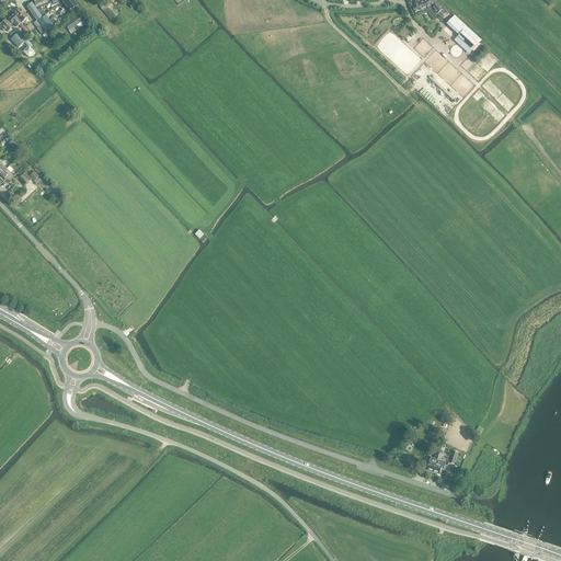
[(77,7),(71,0),(65,0),(63,2),(70,11),(77,7)]
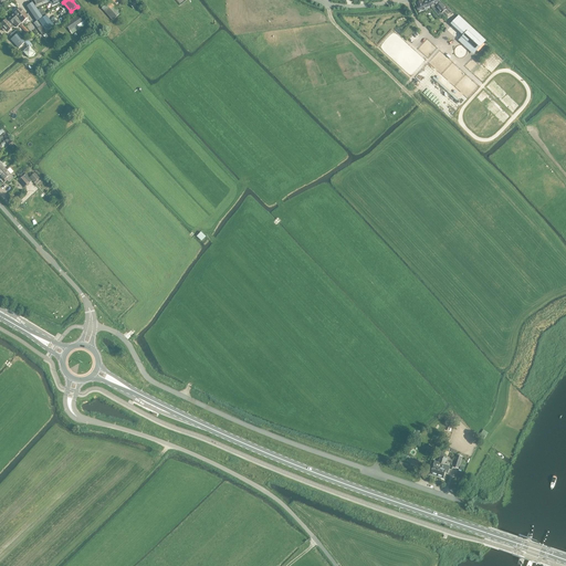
[(108,0),(101,8),(109,18),(115,12),(111,8),(113,6),(112,3),(114,2),(116,0),(111,0),(112,0),(109,2),(108,0)]
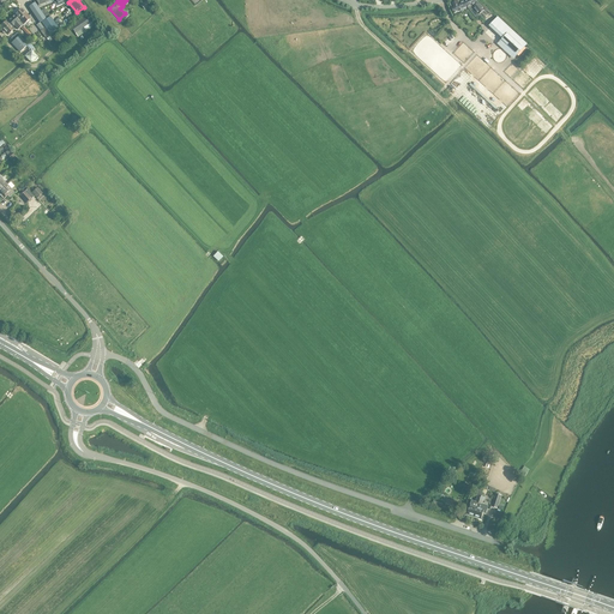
[(149,0),(144,5),(151,13),(157,8),(149,0)]
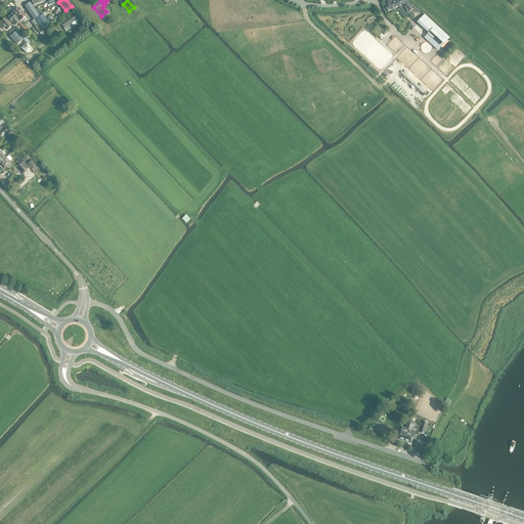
[(408,12),(412,9),(405,0),(404,1),(403,0),(398,0),(399,1),(392,4),(391,0),(384,4),(385,6),(387,11),(392,9),(393,9),(393,10),(395,9),(395,8),(399,6),(401,9),(402,8),(406,13),(408,12)]
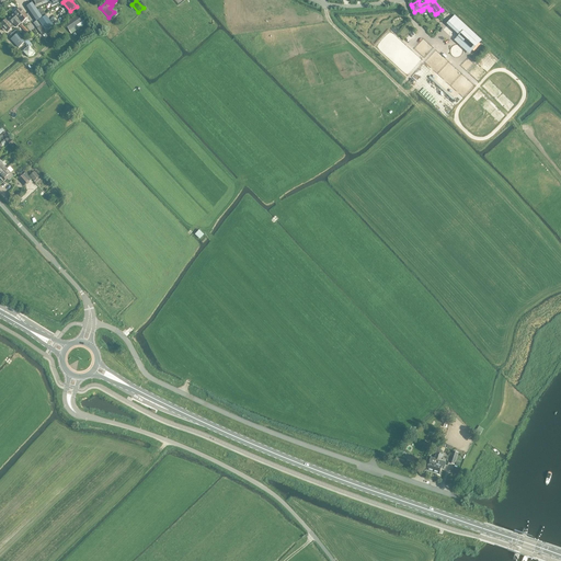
[(43,18),(35,7),(32,2),(26,7),(36,21),(43,18)]
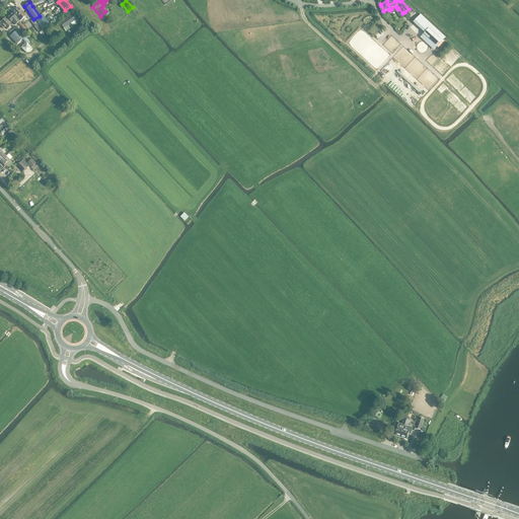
[(18,7),(16,9),(13,12),(20,20),(25,15),(18,7)]
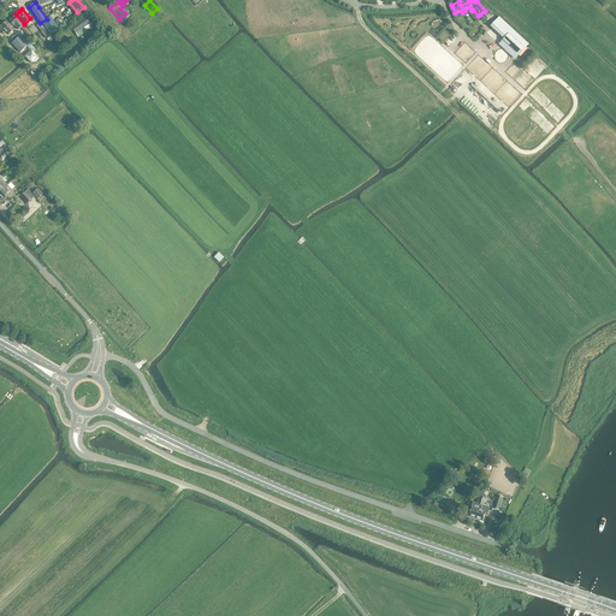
[(86,15),(70,25),(78,37),(94,27),(86,15)]
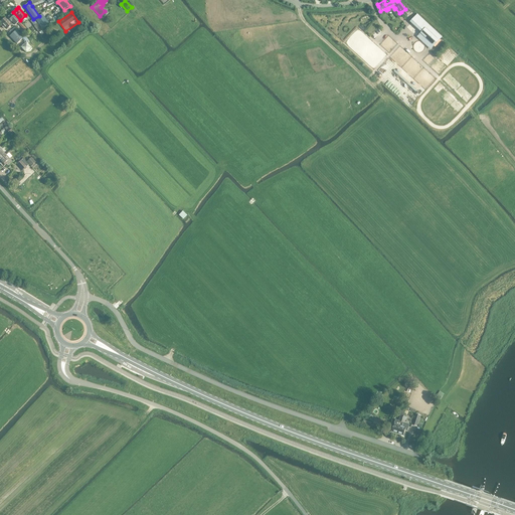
[(18,21),(12,13),(7,17),(12,22),(15,24),(18,21)]
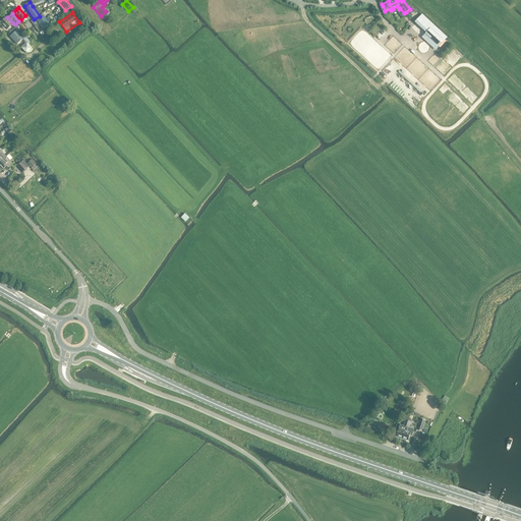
[(436,49),(446,38),(422,15),(412,27),(436,49)]
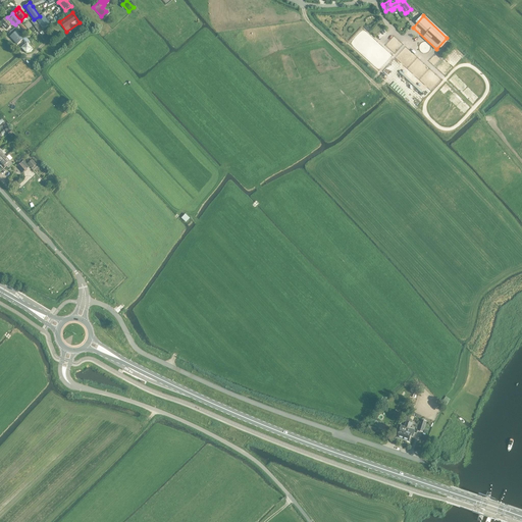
[(11,25),(5,18),(0,22),(3,27),(2,28),(4,30),(5,28),(7,30),(11,25)]
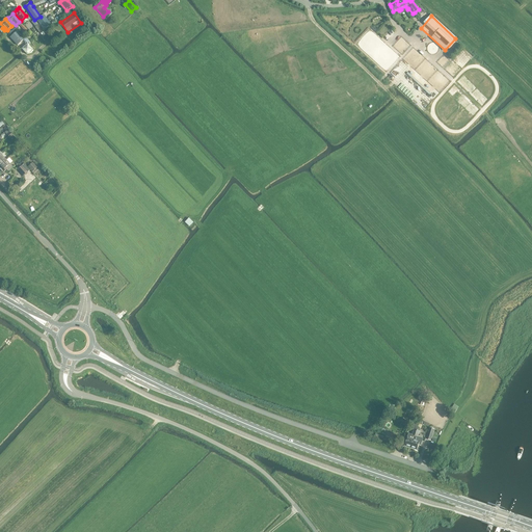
[(28,30),(21,23),(19,25),(25,32),(28,30)]
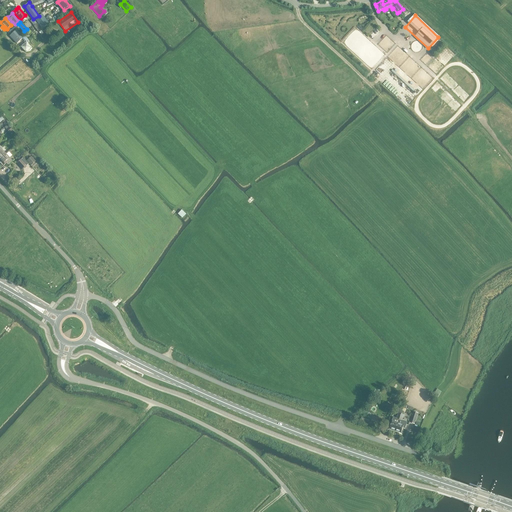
[(18,30),(15,26),(9,32),(11,34),(9,36),(16,44),(24,37),(17,30),(18,30)]
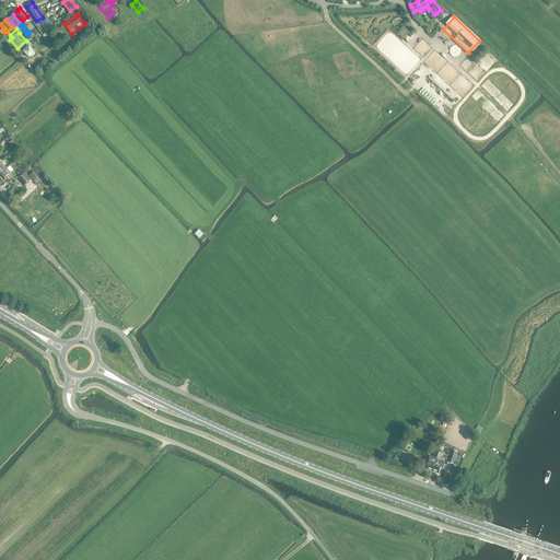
[(23,51),(28,57),(34,51),(28,46),(23,51)]
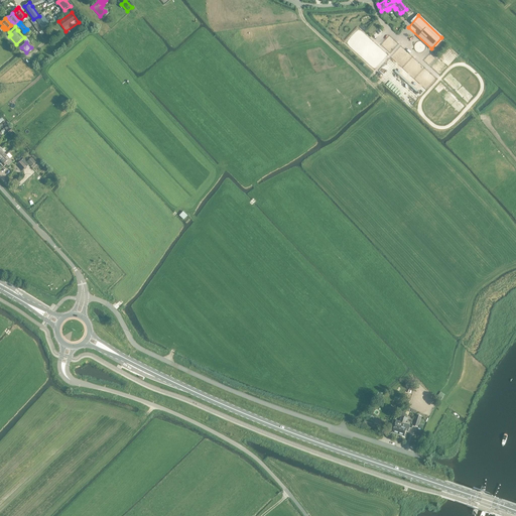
[(3,159),(0,162),(0,165),(2,168),(6,164),(8,166),(12,161),(9,158),(9,159),(5,155),(1,158),(3,159)]
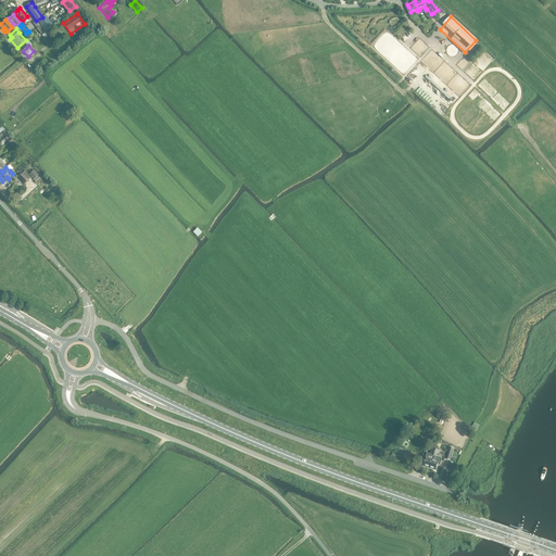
[(34,171),(29,174),(34,179),(38,176),(34,171)]
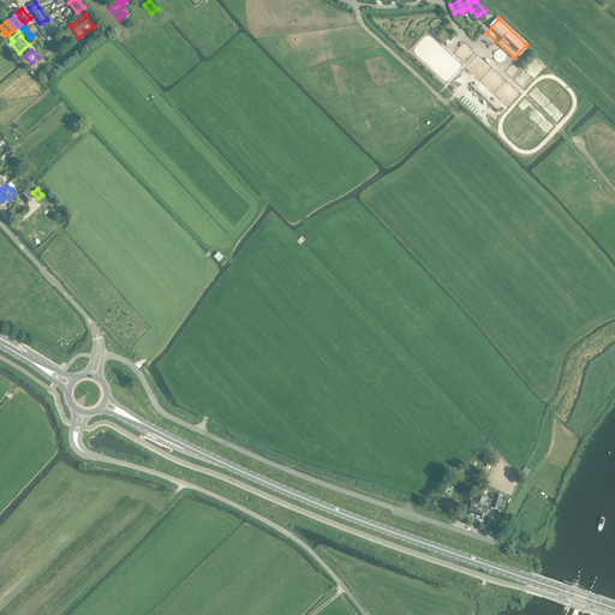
[(25,192),(21,196),(27,203),(31,199),(25,192)]
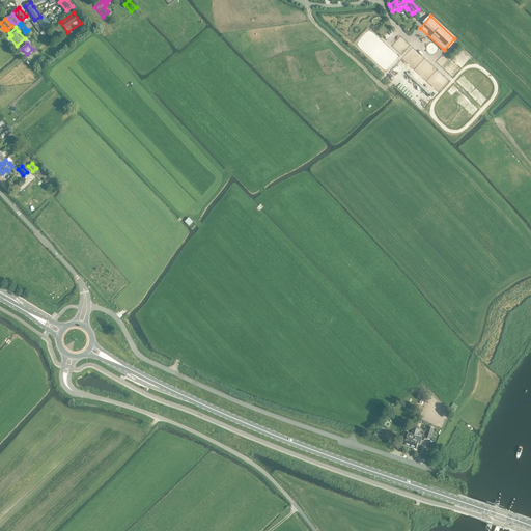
[(403,446),(410,448),(416,429),(414,428),(412,434),(409,432),(403,446)]
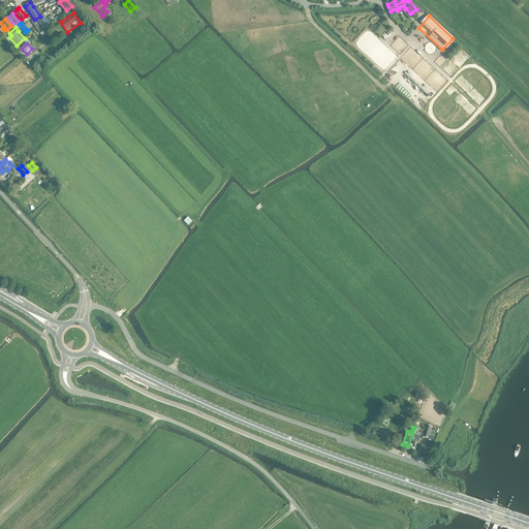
[(428,439),(432,428),(428,427),(424,437),(428,439)]
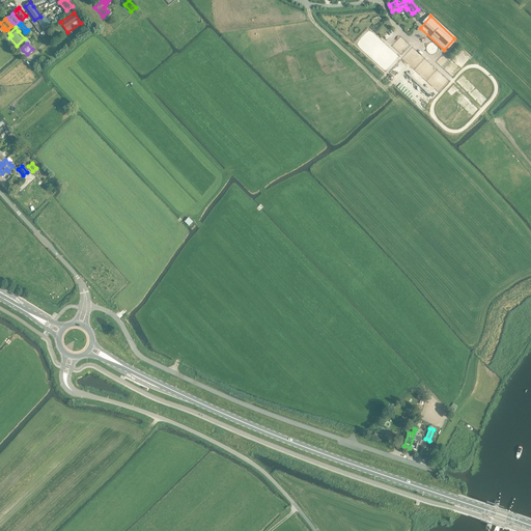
[(419,430),(416,429),(410,448),(416,450),(418,444),(420,445),(422,439),(417,437),(419,430)]
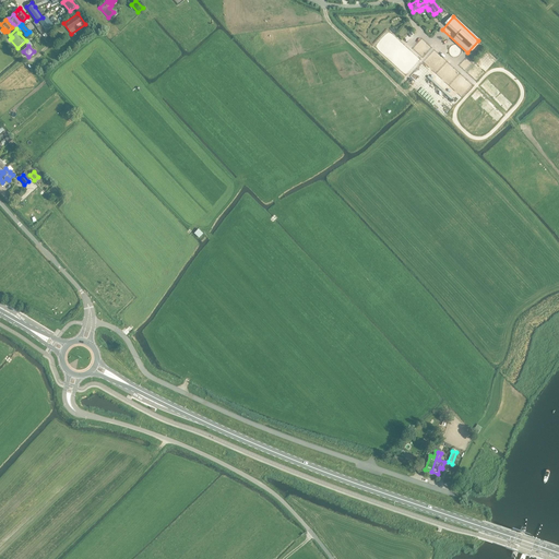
[(520,531),(516,542),(513,552),(515,556),(516,556),(525,532),(525,531),(524,530),(520,531)]
